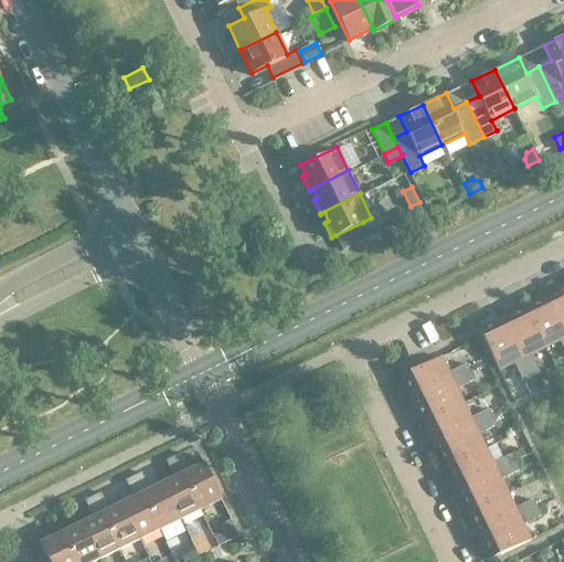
[(363,222),(336,235),(341,247),(369,234),(363,222)]
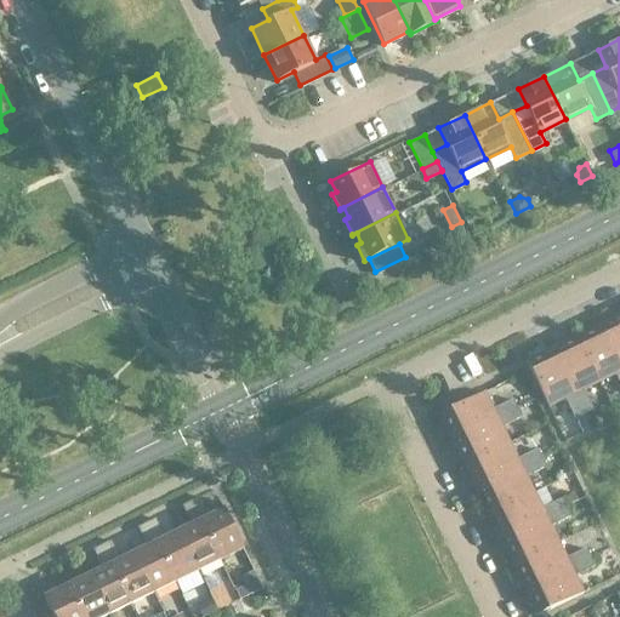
[(619,313),(602,321),(619,359),(619,313)]
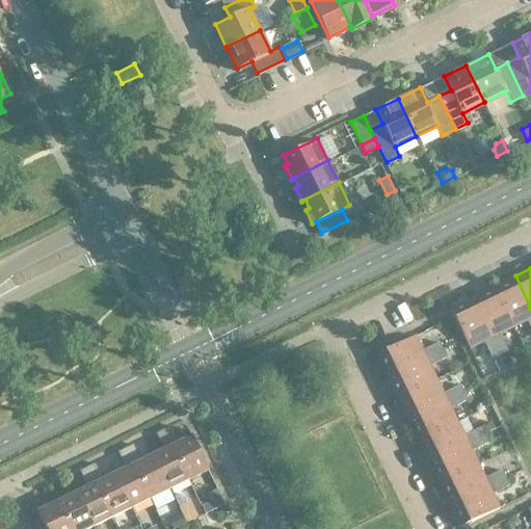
[(530,308),(515,275),(494,286),(513,325),(527,318),(530,326),(530,308)]
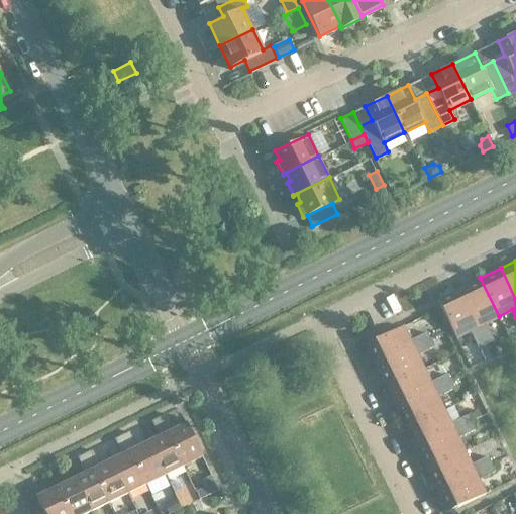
[(499,316),(480,278),(459,288),(486,342),(493,339),(485,322),(499,316)]
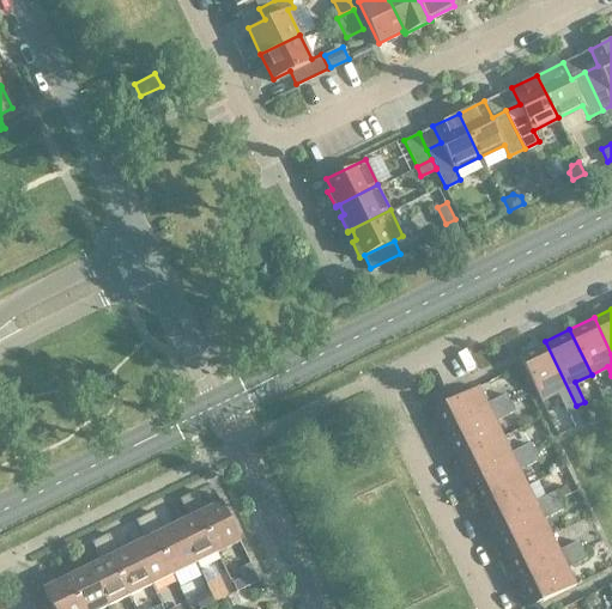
[(576,406),(545,341),(519,354),(541,399),(558,390),(568,410),(576,406)]
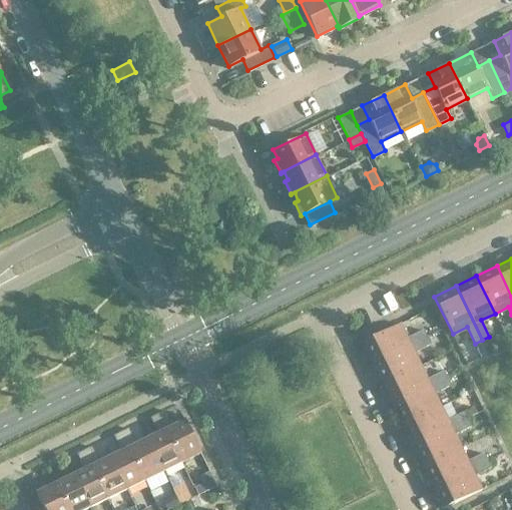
[(363,341),(373,362),(427,336),(423,328),(407,336),(400,322),(363,341)]
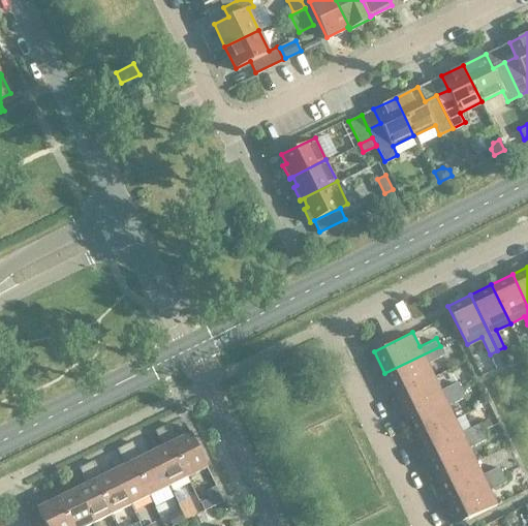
[(444,353),(440,346),(384,373),(395,394),(434,375),(427,362),(444,353)]
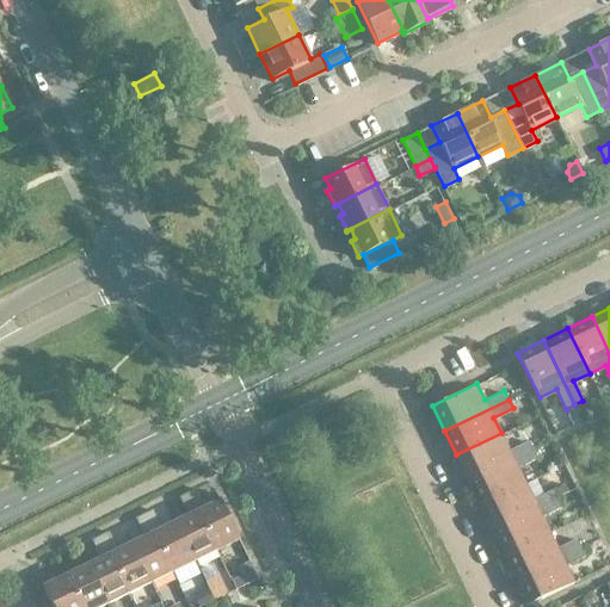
[(509,448),(501,433),(456,454),(468,479),(533,448),(528,439),(509,448)]
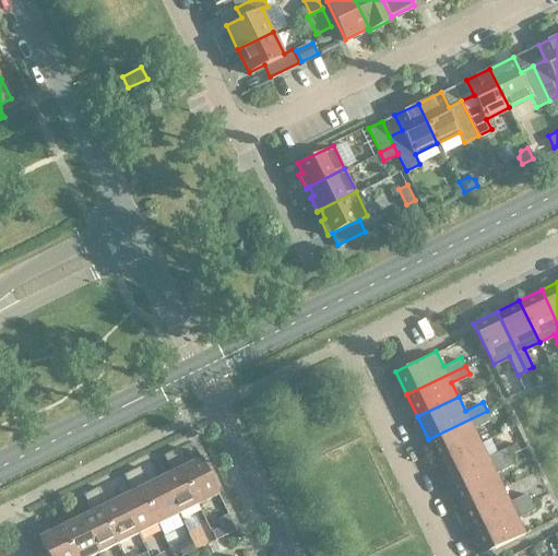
[(491,418),(487,411),(428,439),(439,461),(481,441),(473,427),(491,418)]
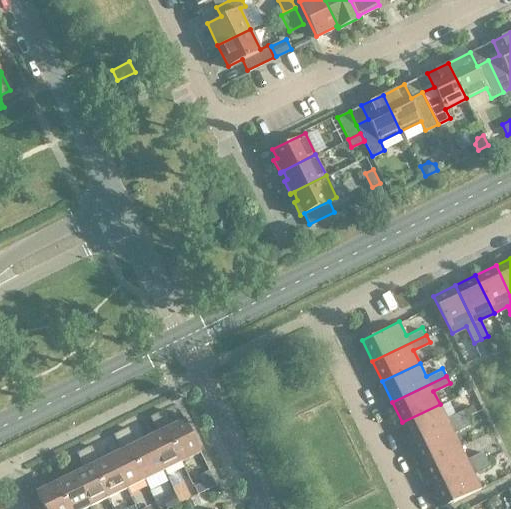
[(446,417),(440,404),(402,422),(412,443),(466,417),(463,409),(446,417)]
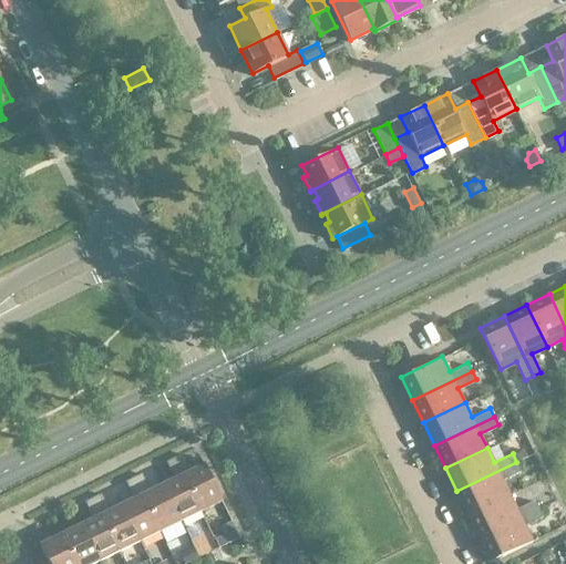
[(183,452),(174,455),(201,510),(222,499),(204,463),(192,470),(183,452)]
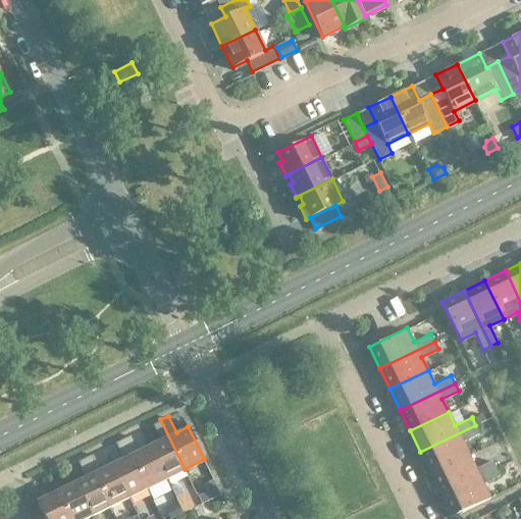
[(185,469),(160,419),(152,423),(160,439),(150,446),(165,478),(185,469)]
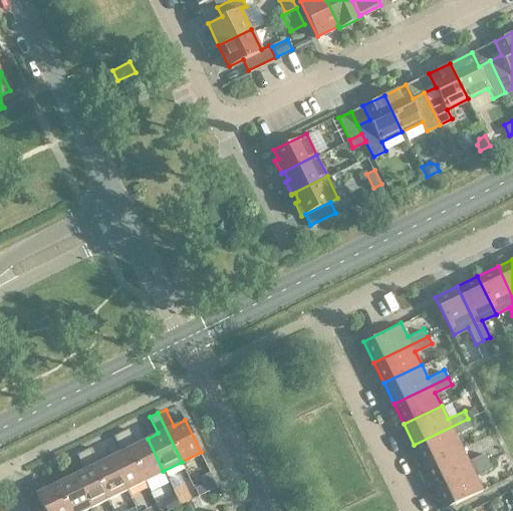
[(472,426),(468,419),(414,445),(424,465),(462,447),(455,434),(472,426)]
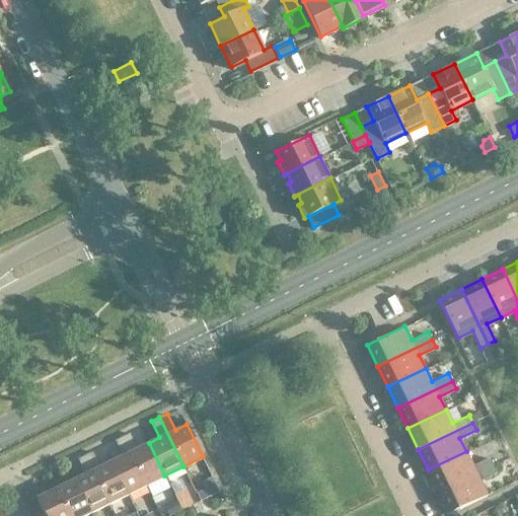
[(130,432),(122,435),(146,485),(164,475),(149,443),(138,448),(130,432)]
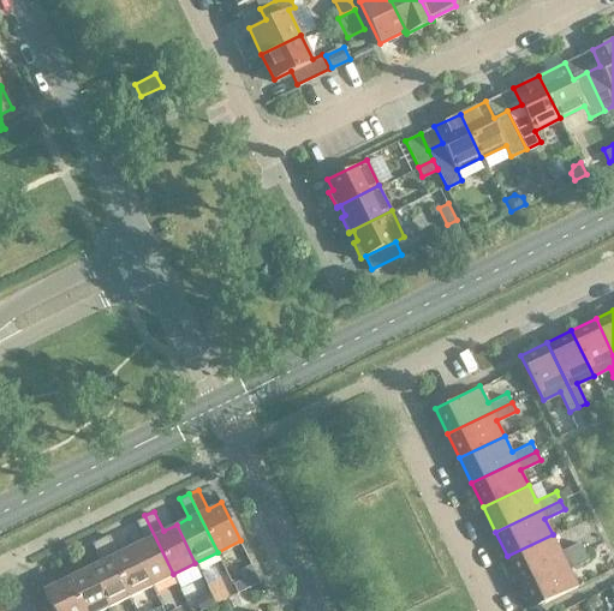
[(173,574),(144,515),(136,520),(145,539),(132,546),(151,585),(173,574)]
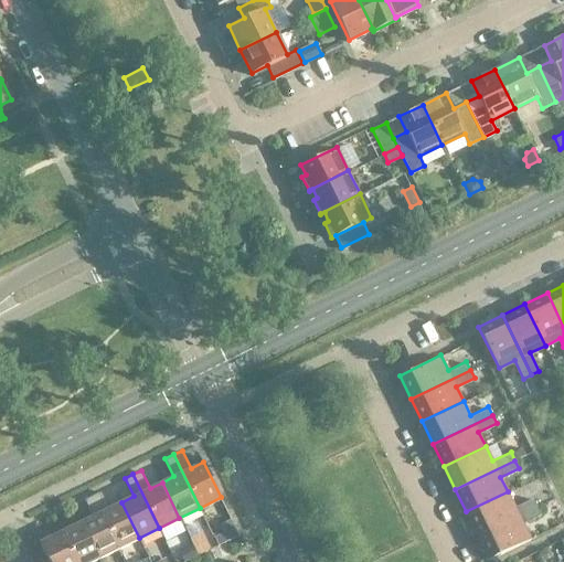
[(100,490),(93,495),(119,548),(139,538),(121,502),(109,508),(100,490)]
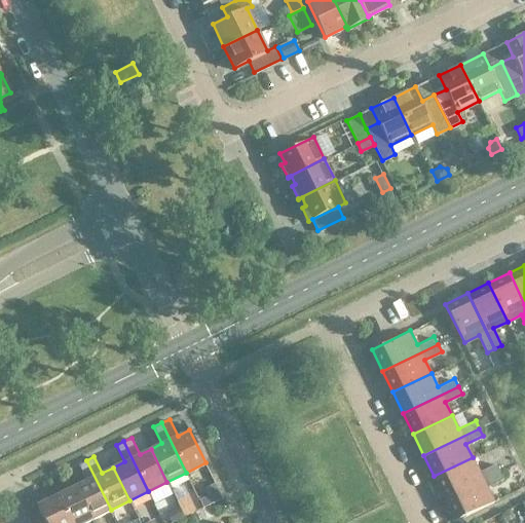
[(479,471),(473,457),(434,476),(444,497),(499,471),(496,462),(479,471)]
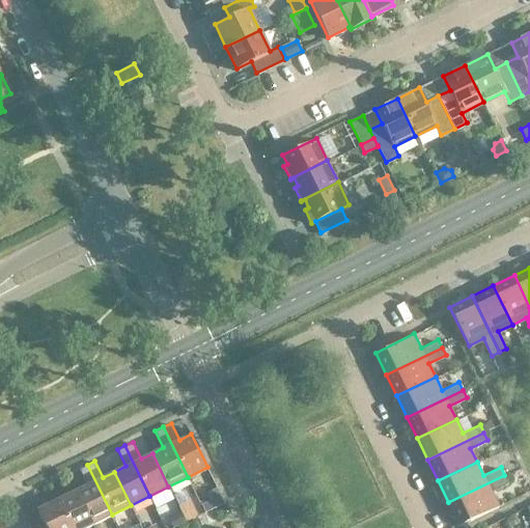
[(112,515),(87,465),(79,468),(87,484),(76,491),(92,524),(112,515)]
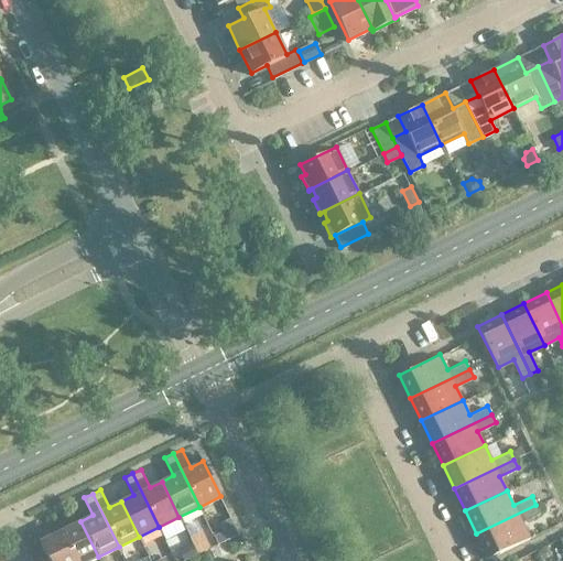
[(540,513),(536,505),(476,533),(488,557),(529,537),(521,521),(540,513)]
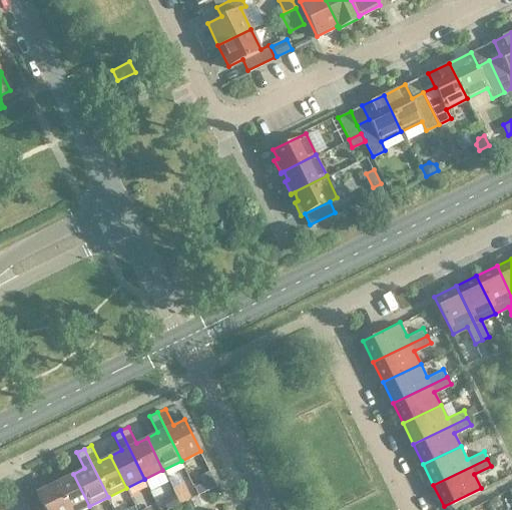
[(204,472),(191,479),(197,493),(211,486),(204,472)]
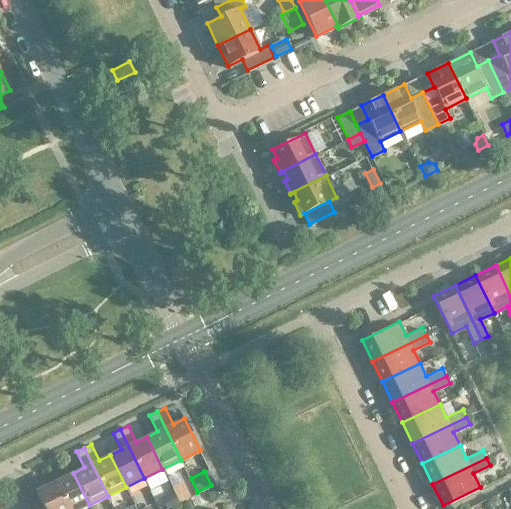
[(80,508),(89,505),(73,473),(55,482),(68,508),(80,508)]
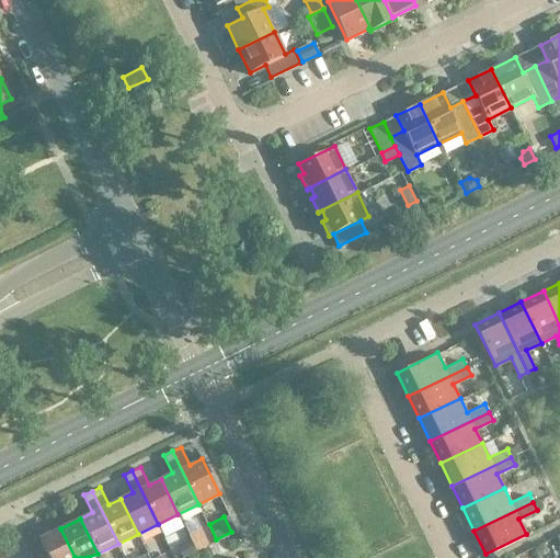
[(75,557),(60,528),(40,538),(44,548),(31,555),(32,557),(75,557)]
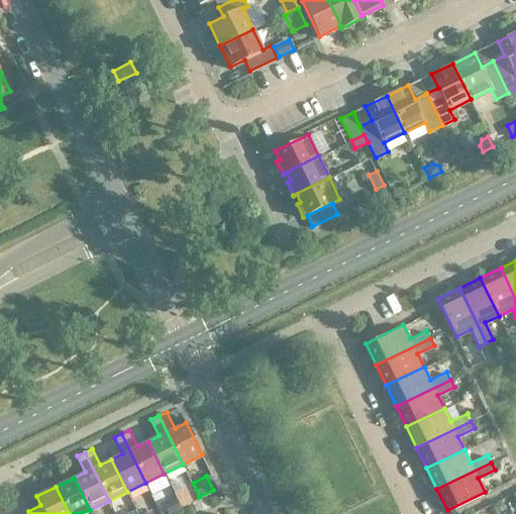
[(187,487),(175,493),(181,506),(194,499),(187,487)]
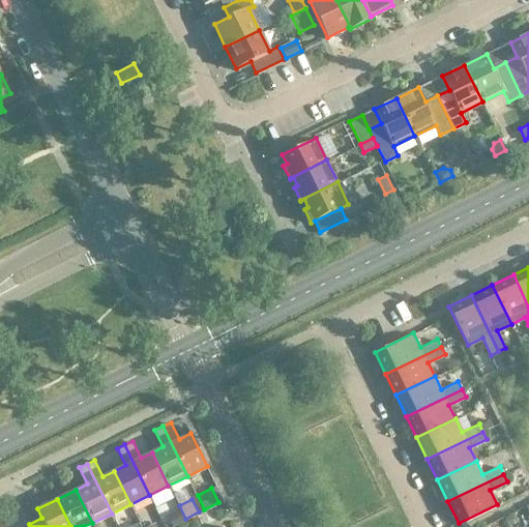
[(178,508),(167,514),(173,525),(184,519),(178,508)]
